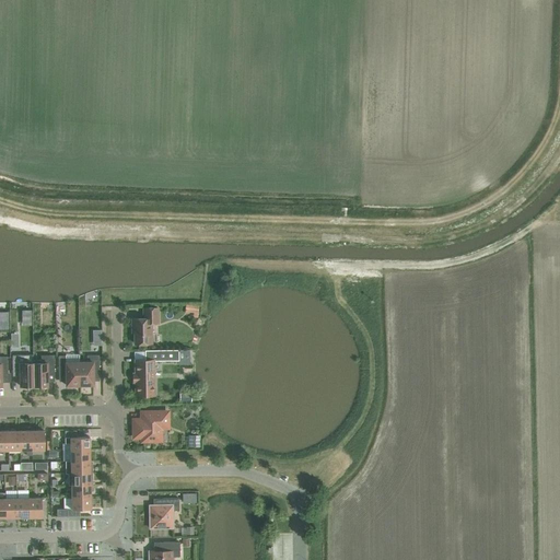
[(199,306),(186,304),(185,313),(195,314),(194,317),(198,318),(199,306)]
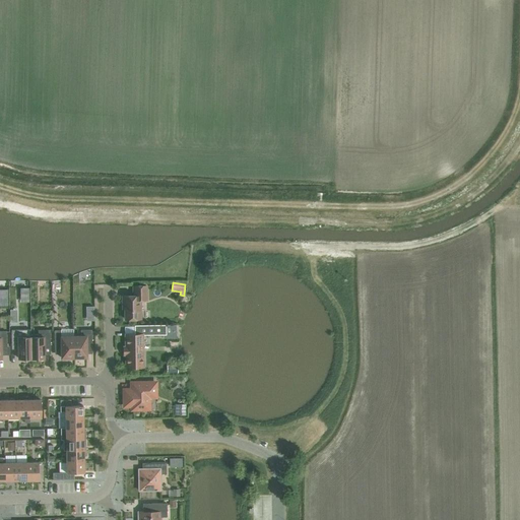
[(146,301),(146,285),(133,286),(134,296),(123,296),(123,305),(125,305),(125,319),(141,319),(140,301),(146,301)]
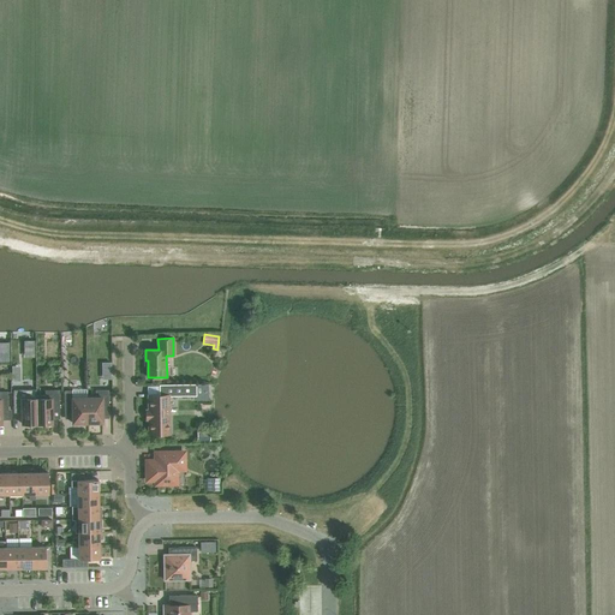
[(149,395),(149,434),(169,434),(168,396),(196,396),(196,384),(160,384),(160,395),(149,395)]
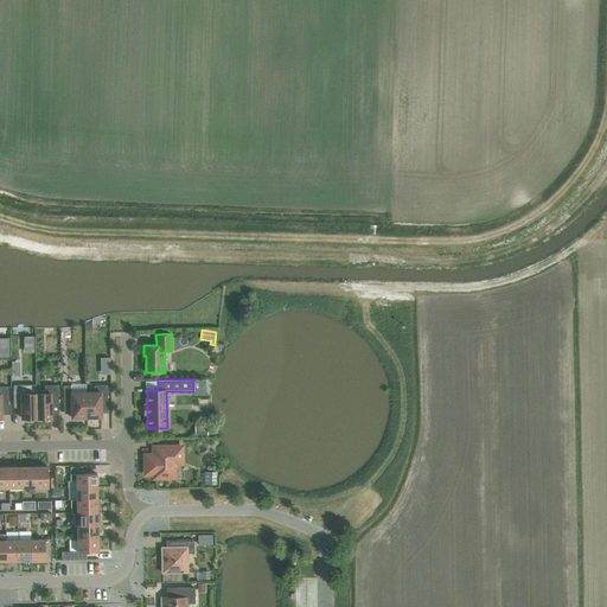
[(87,417),(85,393),(84,393),(84,384),(71,385),(64,387),(64,403),(71,403),(71,417),(87,417)]
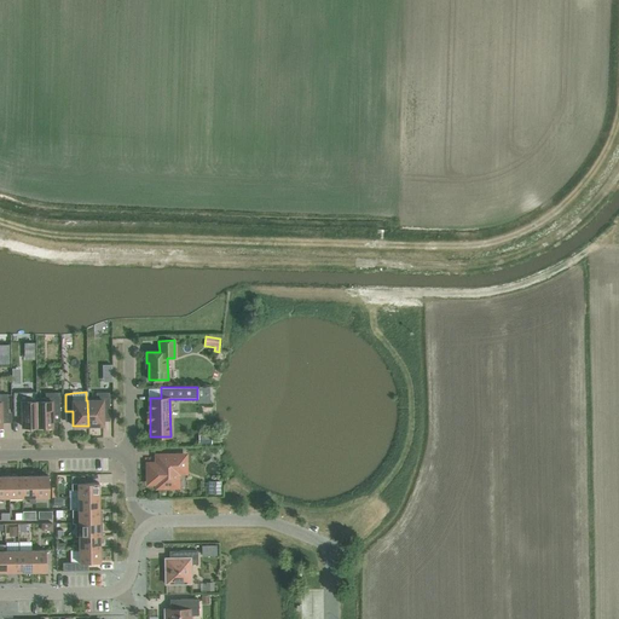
[(28,429),(38,429),(36,401),(28,401),(28,393),(13,393),(15,412),(22,412),(22,427),(28,427),(28,429)]
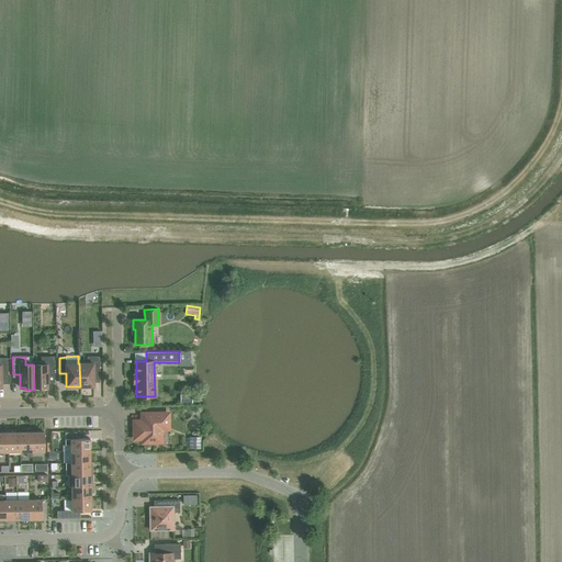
[(33,364),(34,390),(42,390),(42,388),(47,386),(47,374),(55,373),(54,357),(41,357),(42,361),(33,361),(33,364)]
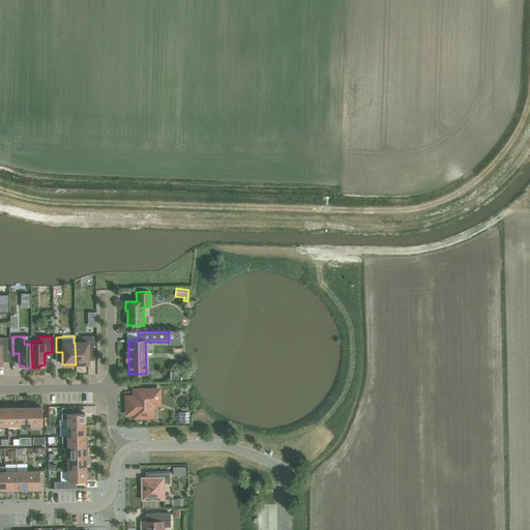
[(83,343),(75,343),(76,364),(88,364),(88,352),(94,352),(93,336),(83,336),(83,343)]
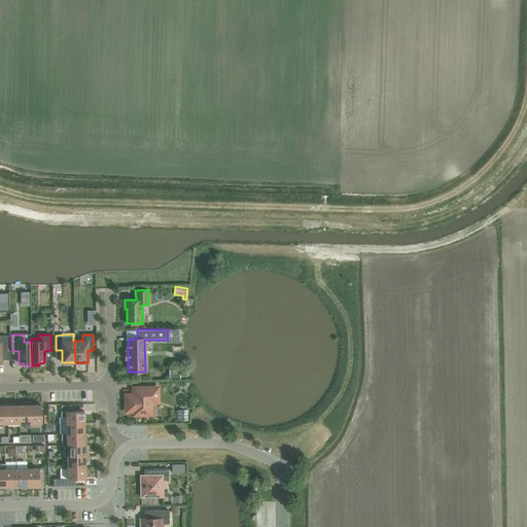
[(157,402),(157,388),(134,388),(134,395),(131,395),(126,399),(127,412),(134,411),(134,415),(151,415),(151,402),(157,402)]
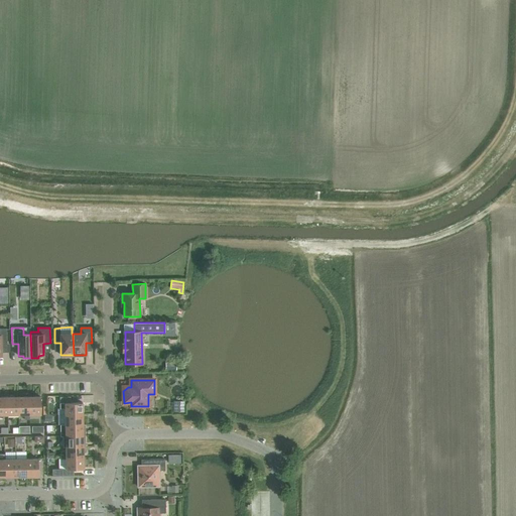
[(18,397),(8,397),(8,415),(19,415),(18,397)]
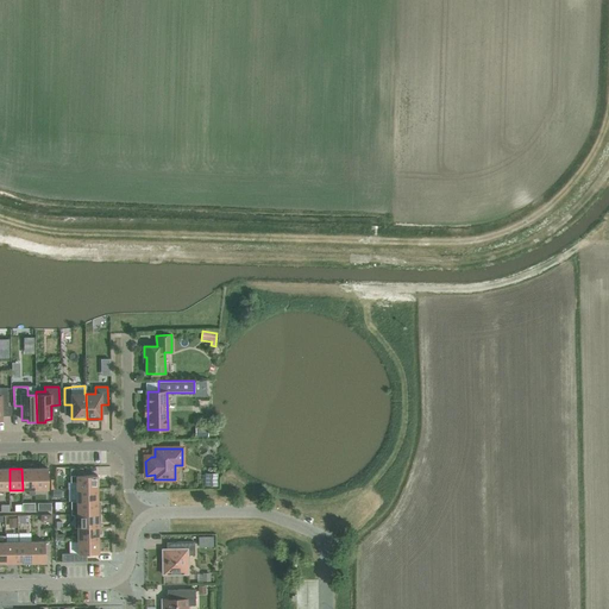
[(22,469),(23,490),(29,490),(29,495),(35,495),(35,489),(36,489),(35,469),(22,469)]
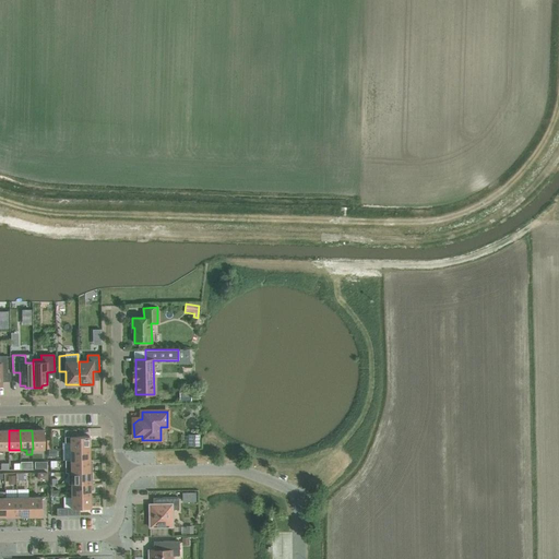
[(32,430),(33,449),(44,449),(44,430),(32,430)]
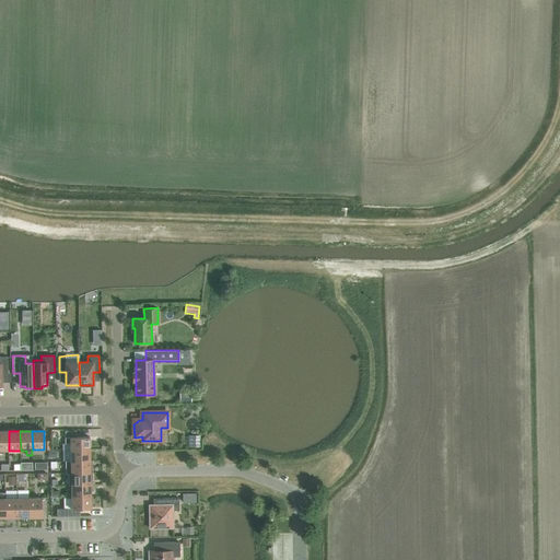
[(78,431),(65,431),(66,444),(70,444),(71,450),(90,450),(90,438),(78,438),(78,431)]
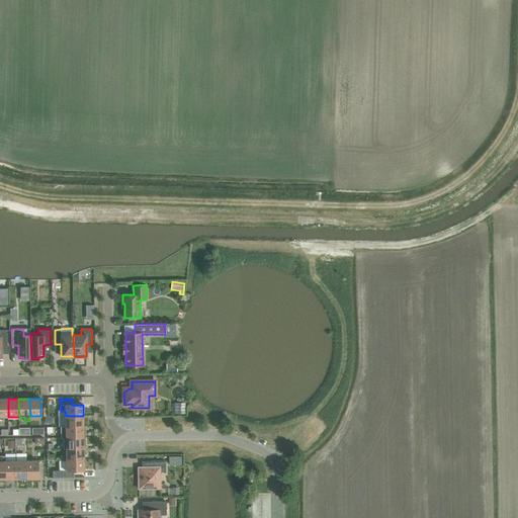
[(185,414),(185,403),(174,403),(174,414),(185,414)]
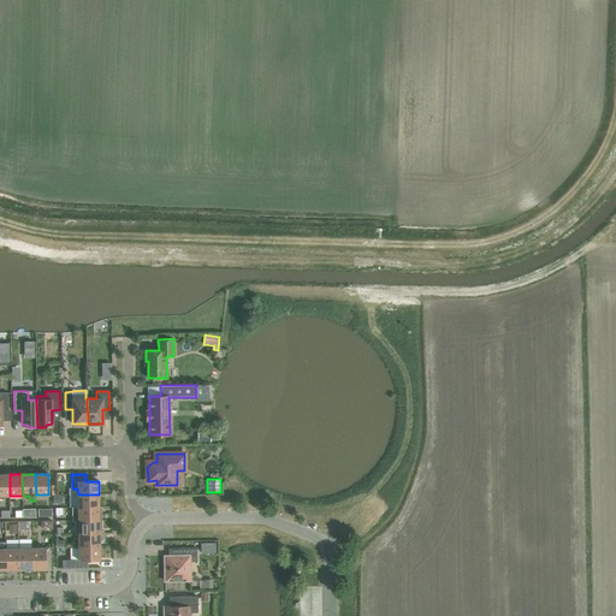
[(78,508),(99,507),(99,495),(78,495),(78,508)]
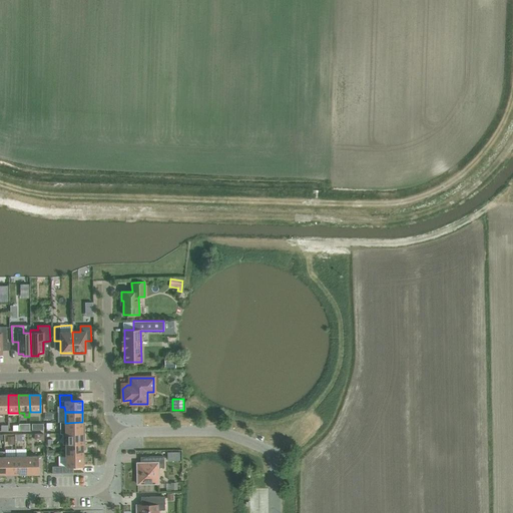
[(62,434),(84,434),(84,428),(82,428),(82,422),(65,423),(60,423),(60,434),(62,434)]
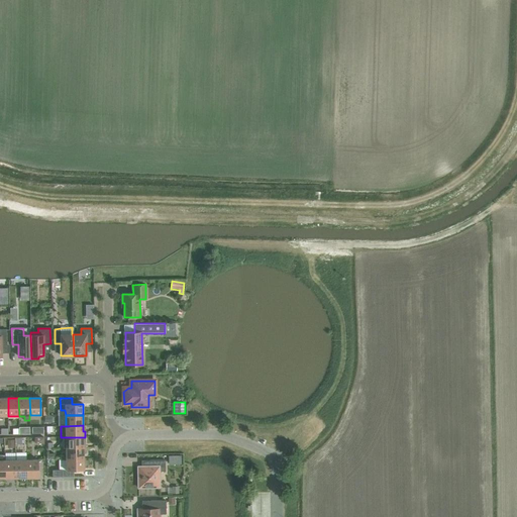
[(66,448),(84,448),(84,442),(85,442),(85,437),(63,437),(64,448),(66,448)]
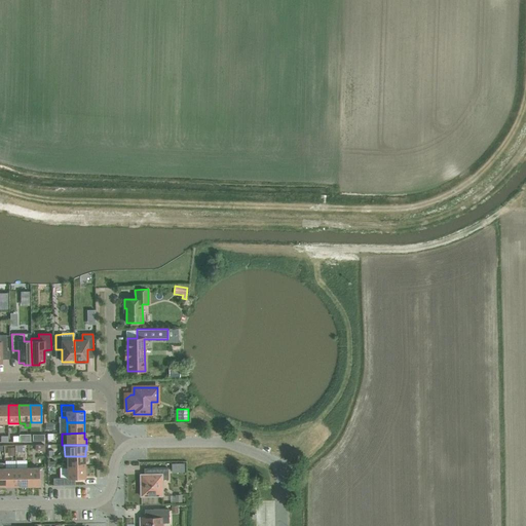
[(8,448),(8,456),(19,456),(19,448),(8,448)]
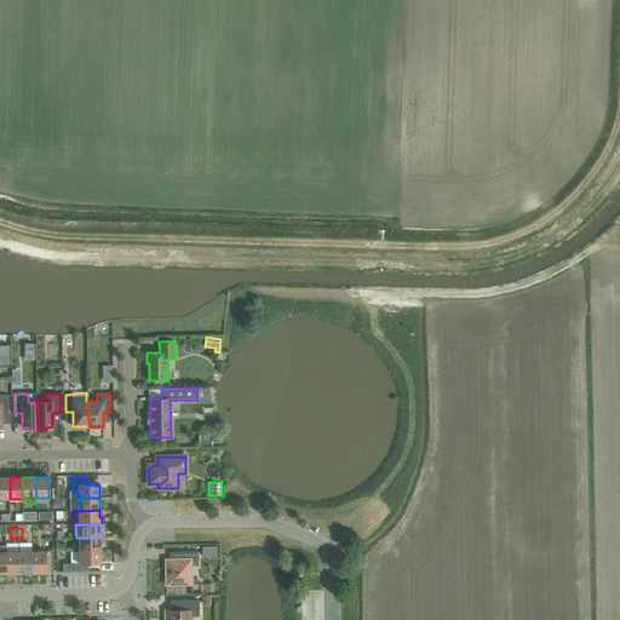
[(79,551),(101,551),(101,538),(79,538),(79,551)]
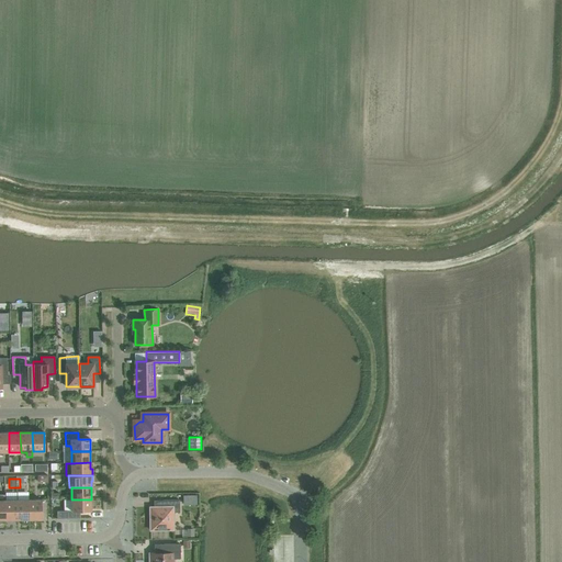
[(18,499),(18,519),(30,519),(30,499),(29,499),(29,492),(18,492),(18,499)]
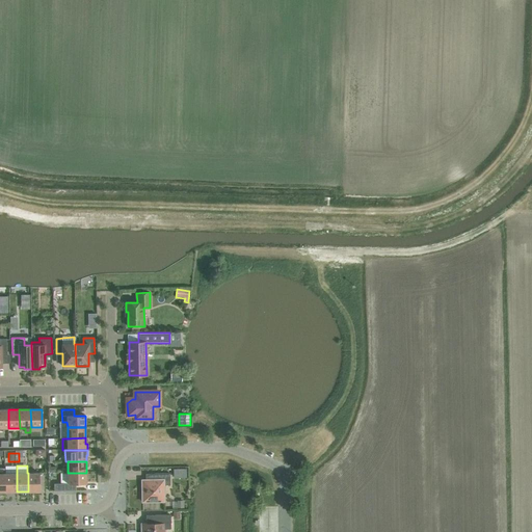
[(5,491),(17,491),(17,473),(5,474),(5,491)]
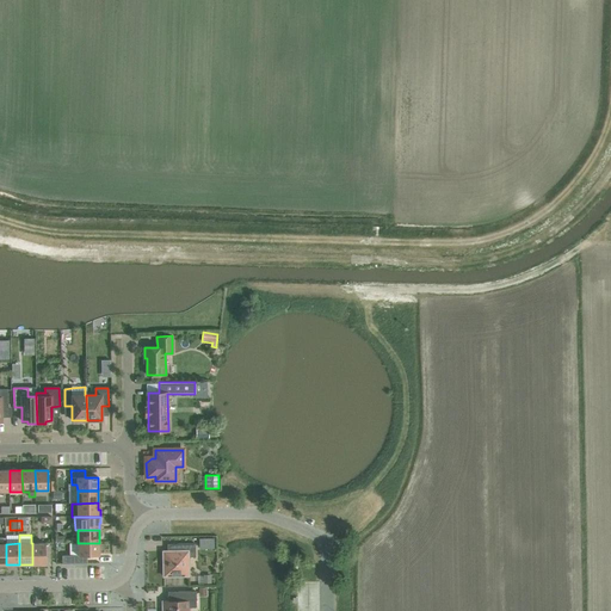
[(32,543),(32,565),(45,565),(45,543),(32,543)]
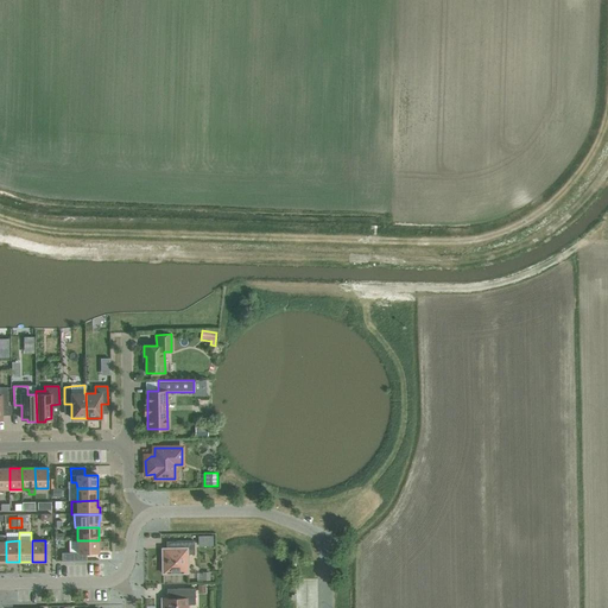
[(99,540),(77,540),(77,552),(78,553),(99,552),(99,540)]
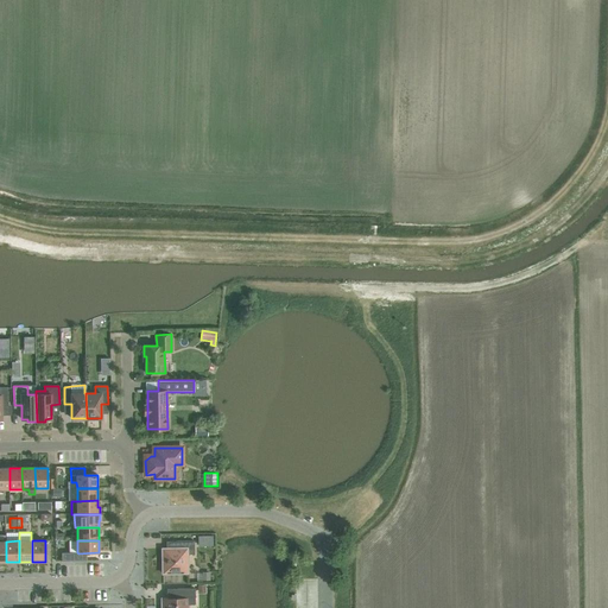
[(195,555),(194,542),(176,542),(177,549),(163,549),(163,574),(188,574),(188,555),(195,555)]
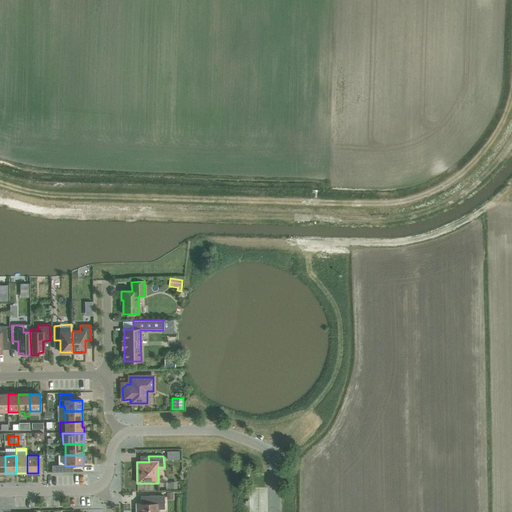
[(164,509),(164,496),(149,496),(149,504),(137,504),(137,510),(136,511),(135,511),(158,511),(158,509),(164,509)]
